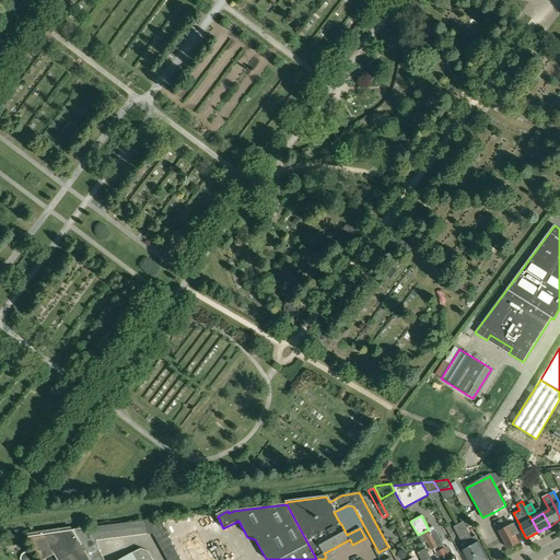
[(153,533),(158,540),(167,536),(159,520),(152,520),(153,533)]
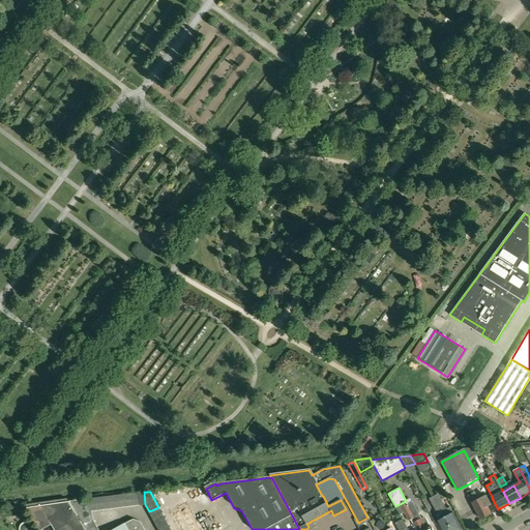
[(480,519),(491,513),(488,506),(491,504),(486,496),(478,500),(474,493),(468,496),(480,519)]
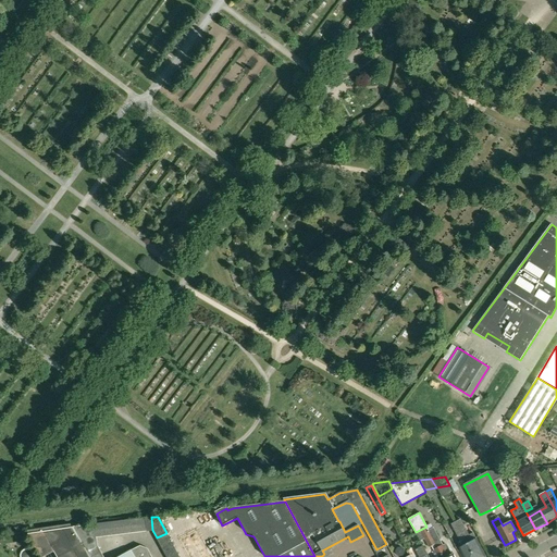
[(463,556),(474,556),(461,532),(458,527),(456,521),(452,524),(463,546),(459,548),(463,556)]
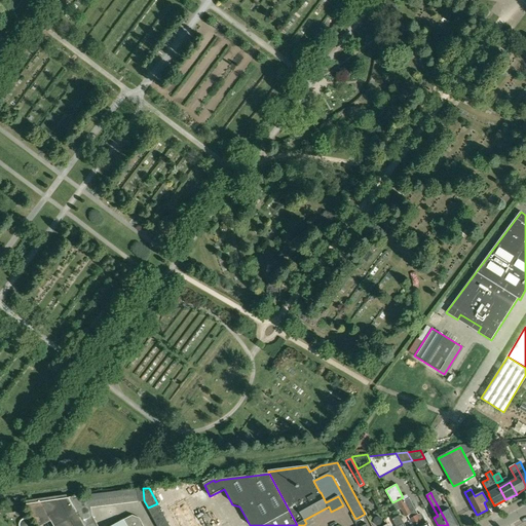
[(90,508),(89,495),(68,497),(81,521),(92,515),(90,508)]
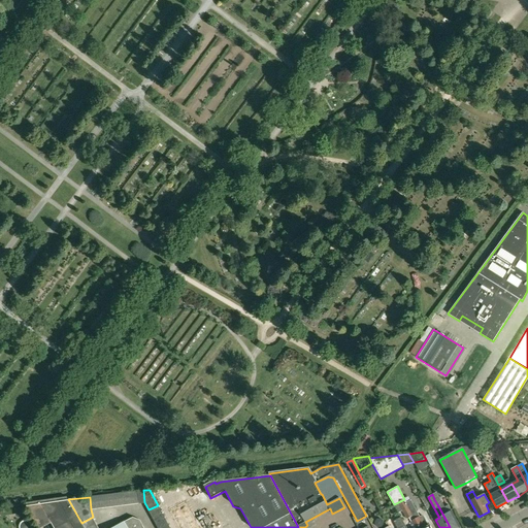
[(434,499),(437,504),(450,527),(458,527),(460,527),(448,504),(444,506),(439,497),(434,499)]
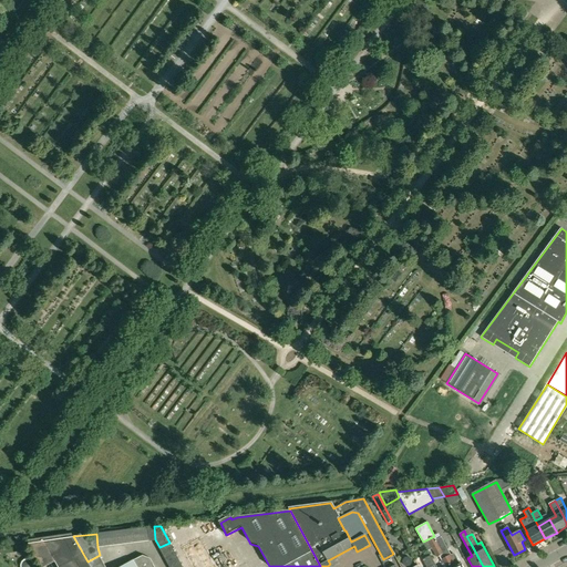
[(39,563),(52,556),(76,543),(72,535),(27,540),(39,563)]
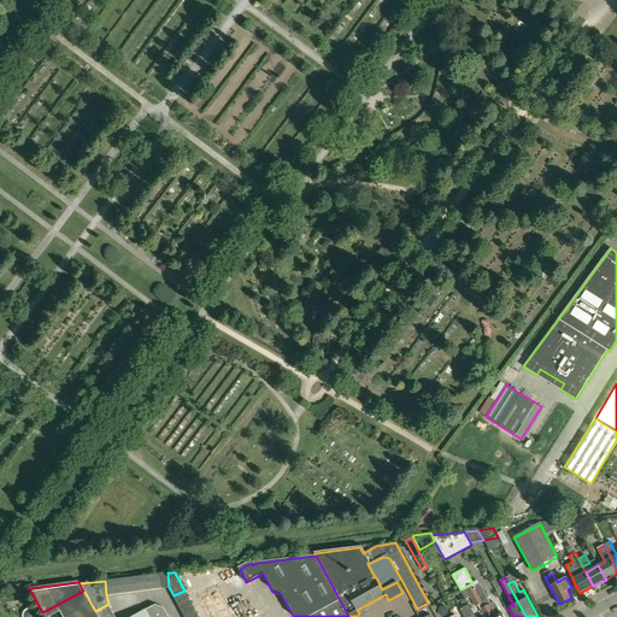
[(491,616),(483,604),(475,588),(472,583),(460,589),(465,599),(470,597),(475,606),(479,605),(481,610),(485,616),(491,616)]
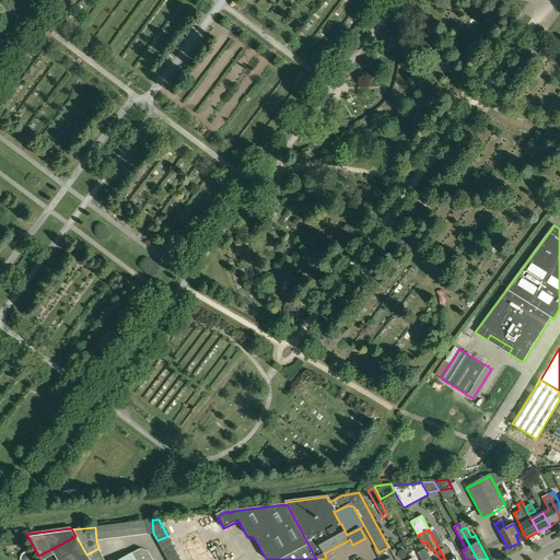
[(212,559),(197,532),(177,541),(187,559),(212,559)]
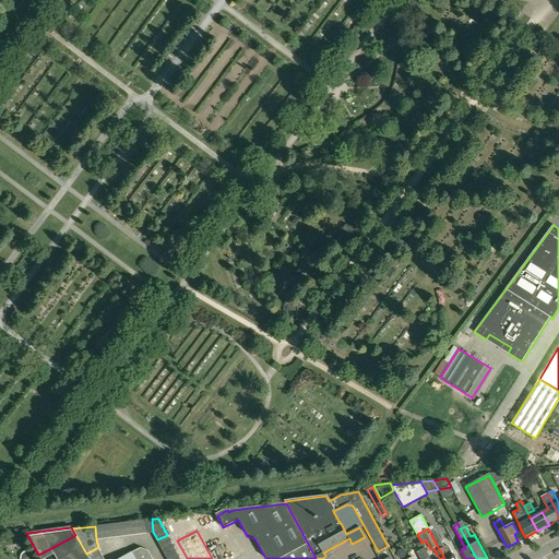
[(455,558),(455,557),(454,558),(449,548),(447,548),(444,549),(436,531),(430,533),(438,547),(444,558),(455,558)]
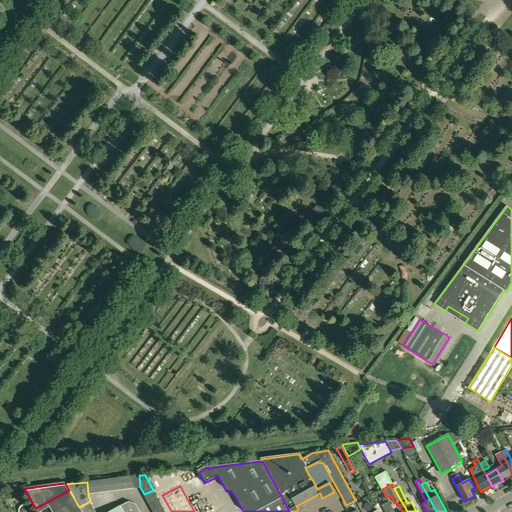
[(14,491),(15,501),(24,500),(23,490),(14,491)]
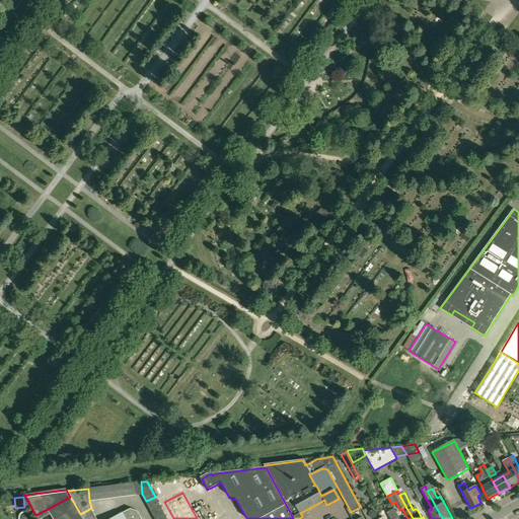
[(53,518),(54,518),(76,507),(70,497),(48,509),(53,518)]
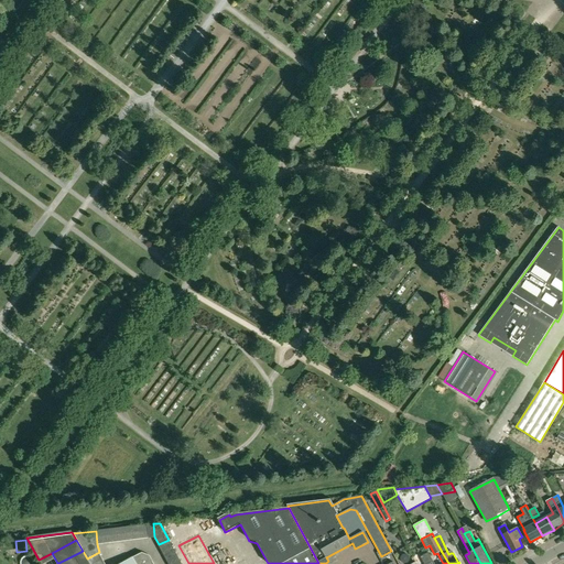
[(159,544),(162,551),(171,545),(169,540),(159,544)]
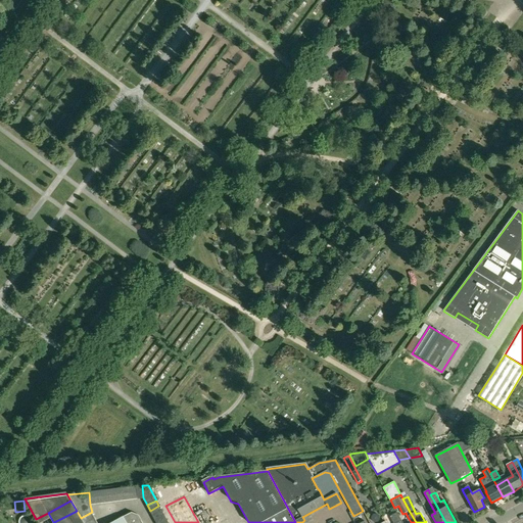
[(158,506),(150,511),(153,516),(161,511),(158,506)]
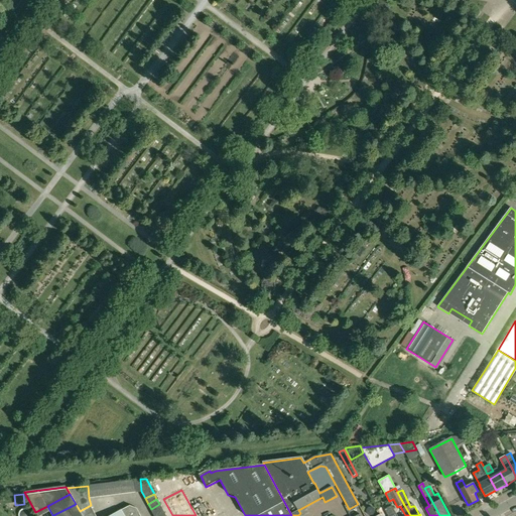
[(80,515),(82,515),(76,504),(53,515),(80,515)]
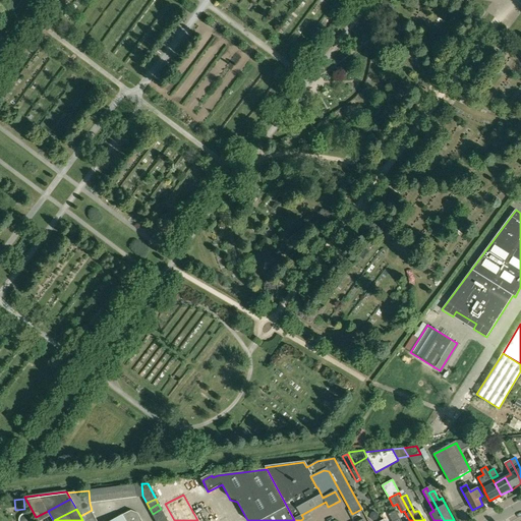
[(153,514),(155,519),(164,514),(161,509),(153,514)]
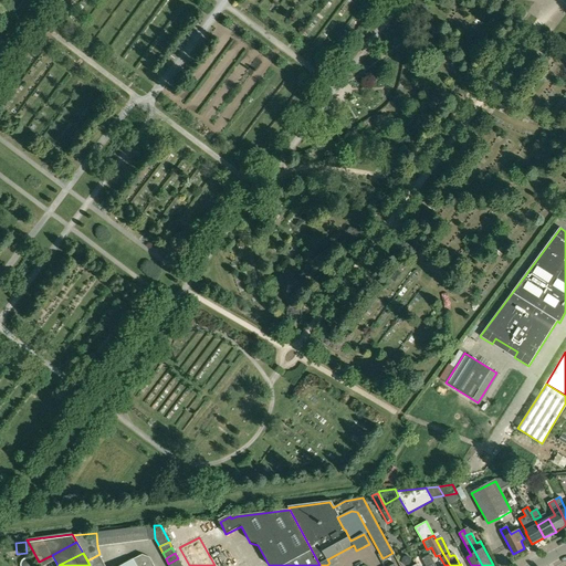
[(91,565),(103,561),(100,554),(87,561),(91,565)]
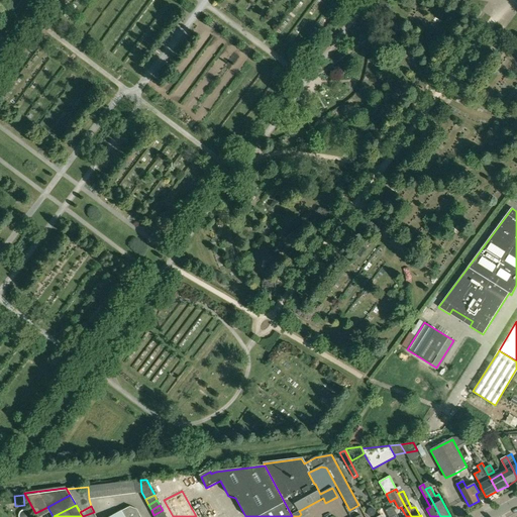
[(398,516),(393,506),(386,510),(389,516),(398,516)]
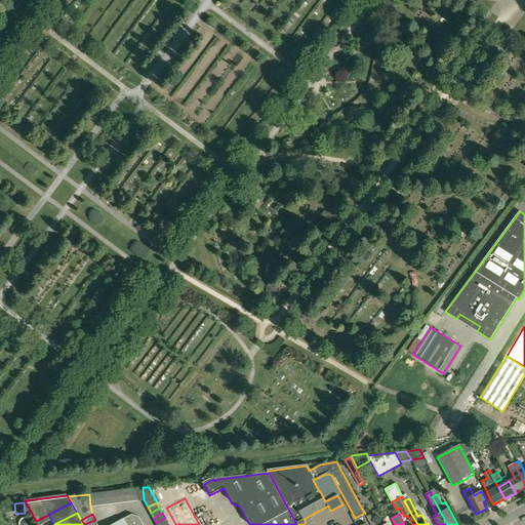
[(123,519),(126,524),(143,524),(139,517),(132,515),(123,519)]
